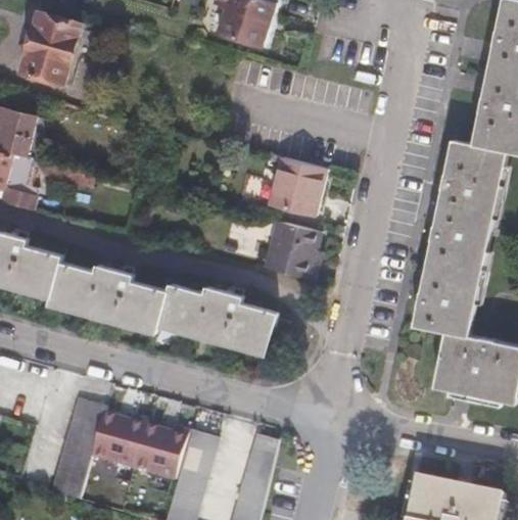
[(260,50),(275,2),(269,0),(219,0),(218,6),(228,10),(220,37),(260,50)]
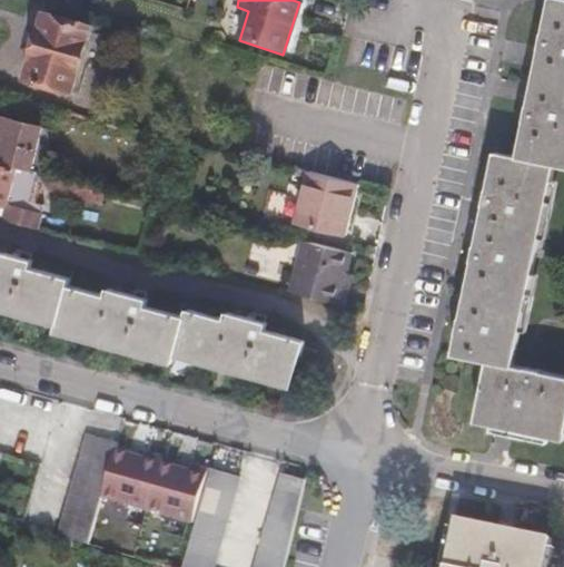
[(472,423),(560,441),(562,432),(563,432),(563,379),(510,368),(552,167),(563,168),(563,1),(556,0),(545,0),(512,163),(487,157),(446,355),(485,363),(472,423)]
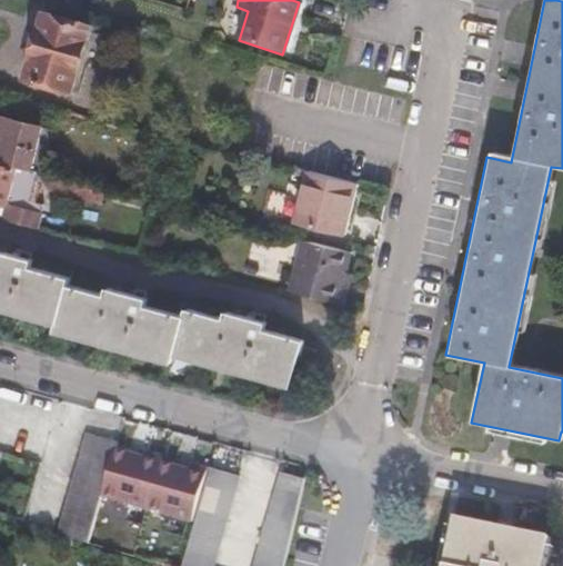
[(64,97),(83,29),(38,17),(19,83),(64,97)]
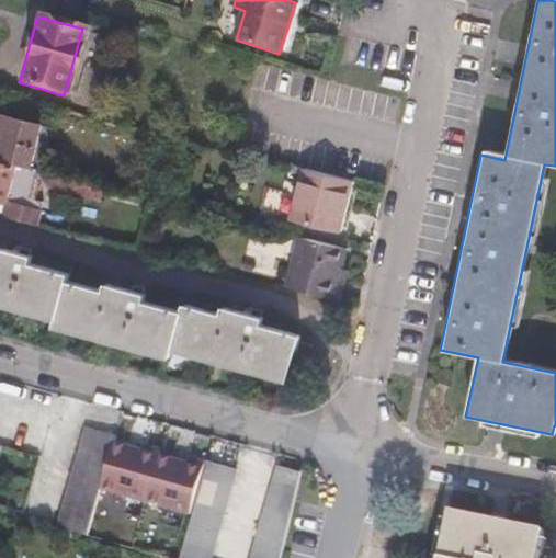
[(0,164),(25,172),(37,127),(0,117),(0,164)]
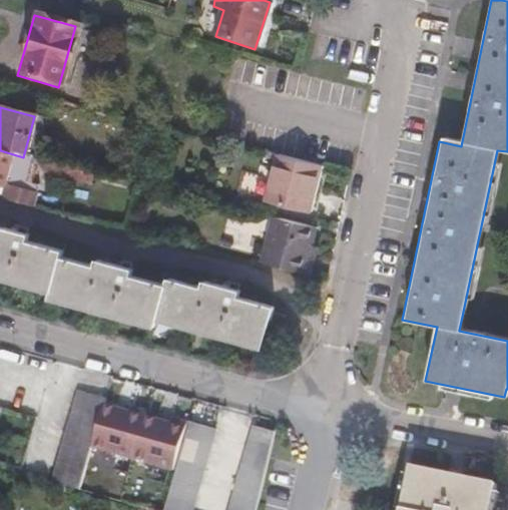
[(0,185),(2,186),(0,195),(0,200),(30,208),(35,186),(22,183),(28,158),(23,157),(0,150),(0,185)]
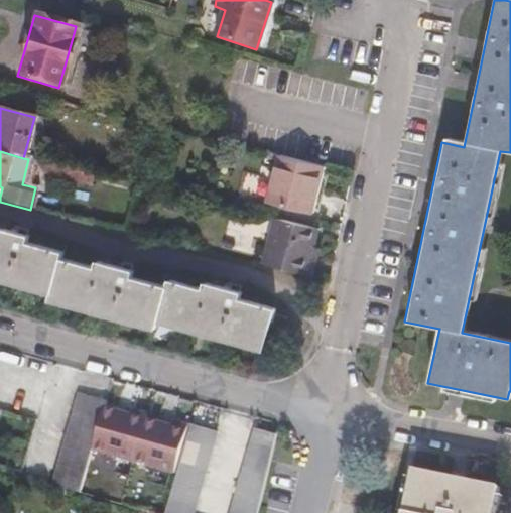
[(306,218),(317,171),(275,160),(264,208),(306,218)]
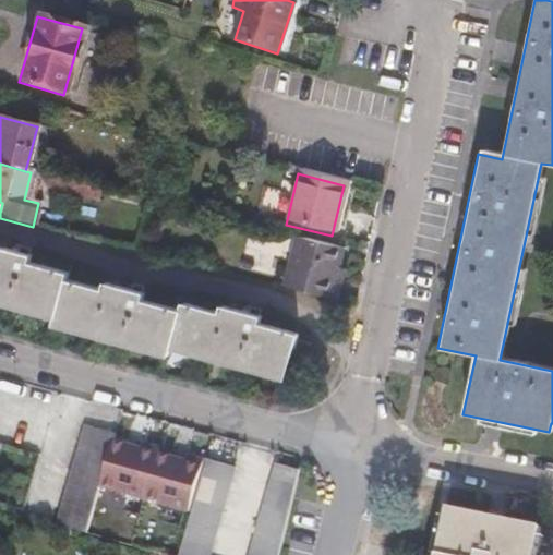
[(100,203),(103,190),(46,176),(44,188),(100,203)]
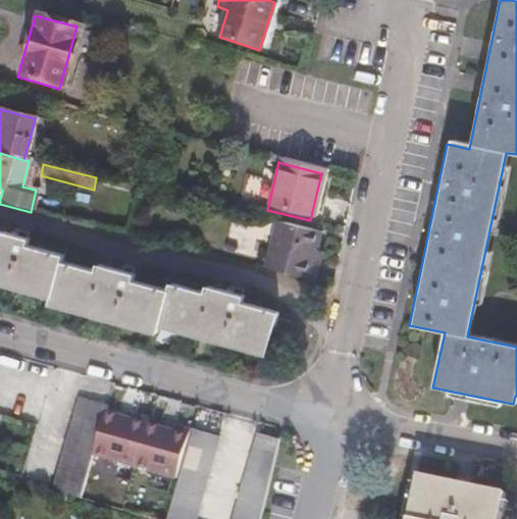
[(262,271),(304,281),(316,234),(273,222),(262,271)]
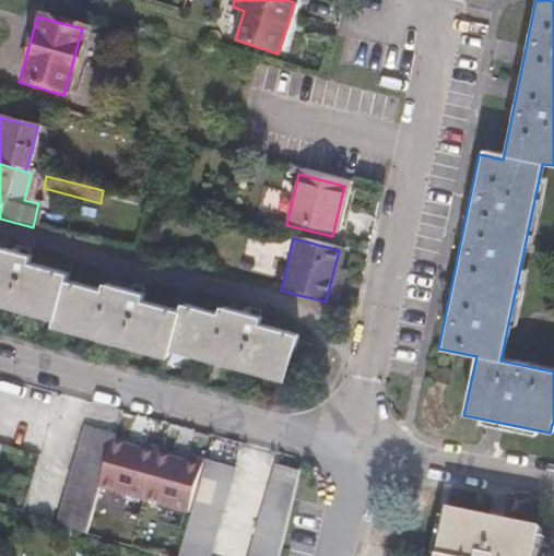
[(174,344),(285,375),(295,336),(256,326),(258,319),(220,309),(217,315),(179,305),(177,312),(139,303),(141,294),(101,283),(98,291),(63,282),(66,273),(27,262),(30,255),(0,246),(0,296),(55,312),(54,321),(171,353),(174,344)]
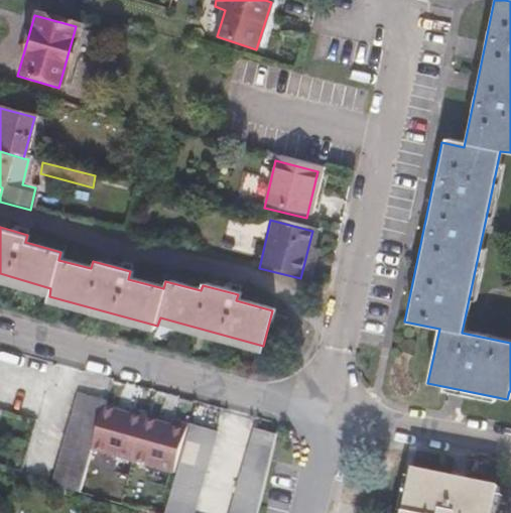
[(89,444),(102,402),(74,394),(44,488),(73,496),(89,444)]
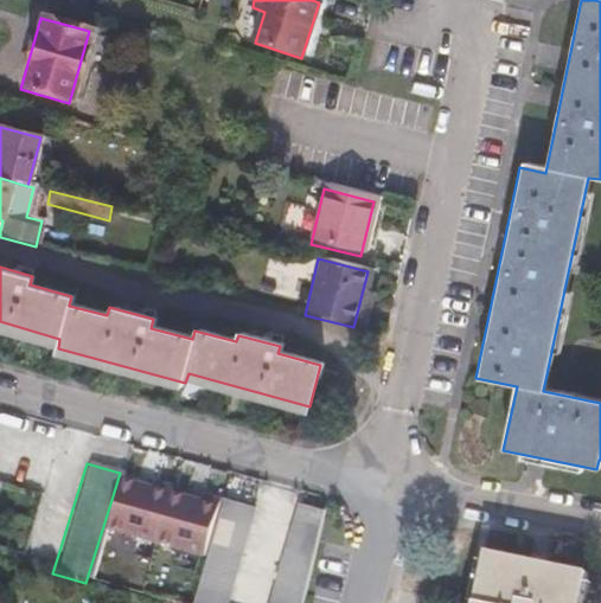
[(104,523),(134,531),(149,481),(120,473),(104,523)]
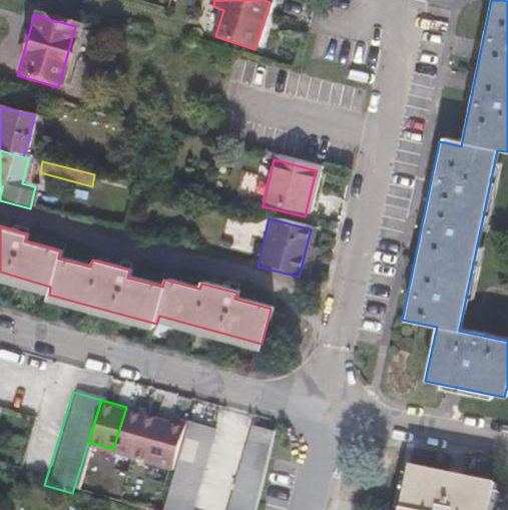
[(146,459),(159,417),(142,412),(143,407),(127,403),(126,407),(113,449),(146,459)]
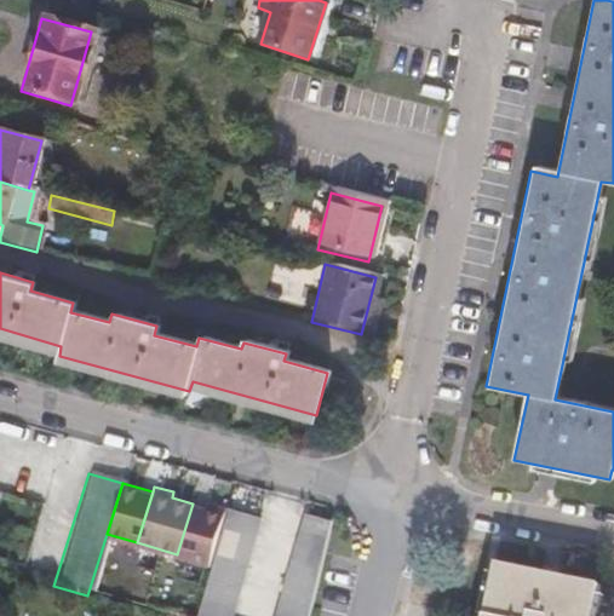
[(206,563),(222,512),(223,507),(205,501),(202,507),(193,504),(177,554),(206,563)]
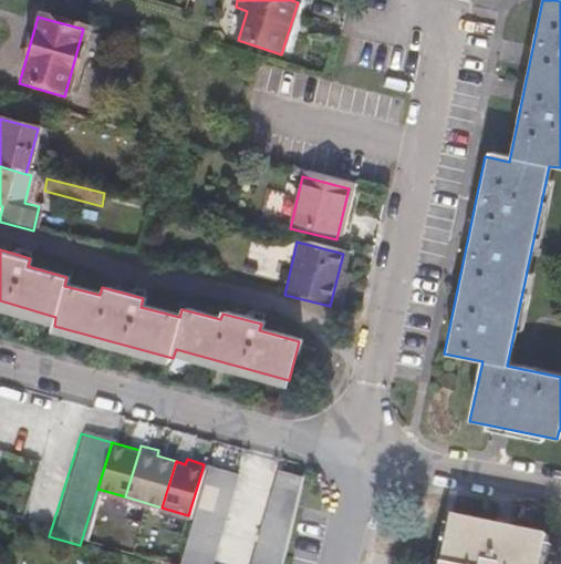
[(206,563),(231,478),(203,469),(188,515),(174,563),(206,563)]
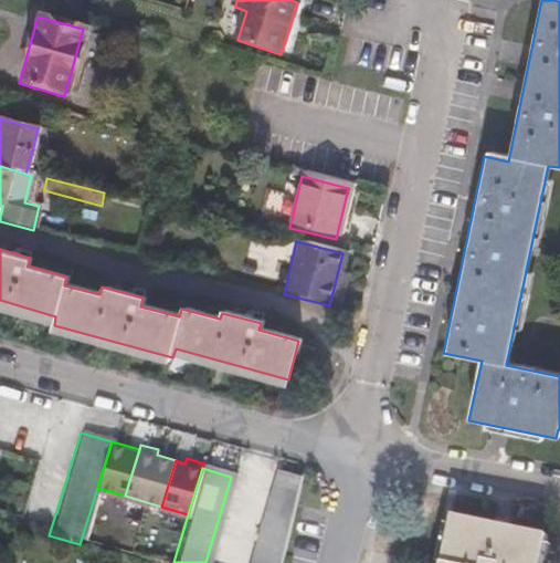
[(277,562),(297,481),(272,475),(245,562),(277,562)]
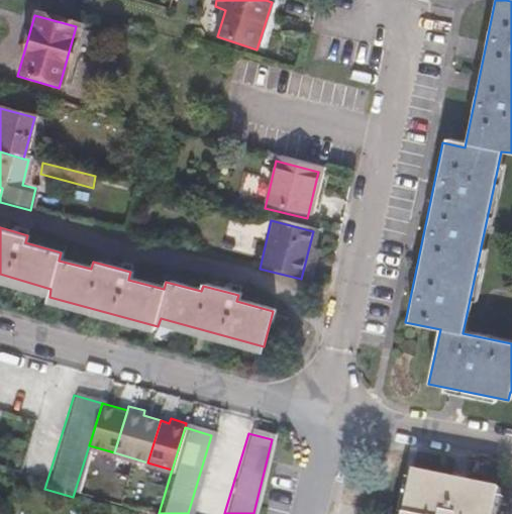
[(489,513),(494,491),(409,474),(401,513),(489,513)]
